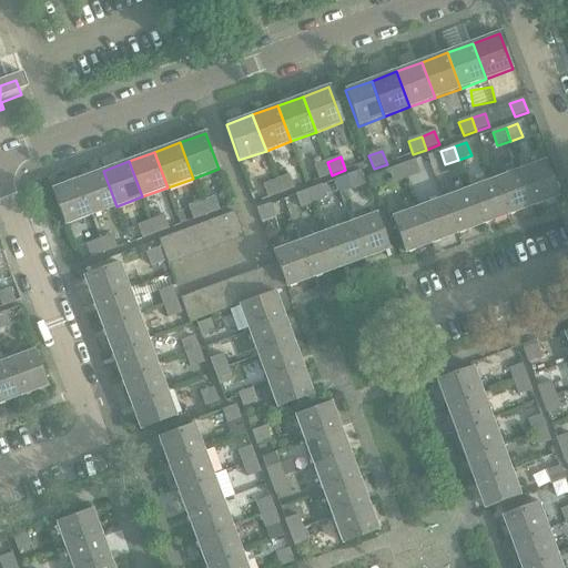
[(419,174),(415,161),(402,165),(407,179),(419,174)]
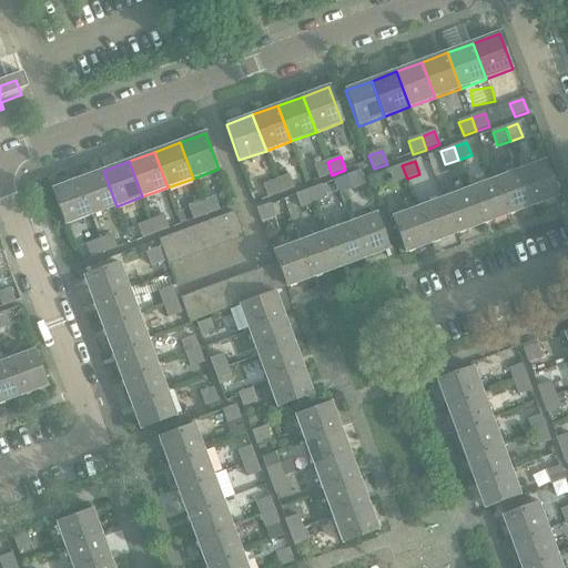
[(519,171),(533,206),(559,196),(546,161),(519,171)]
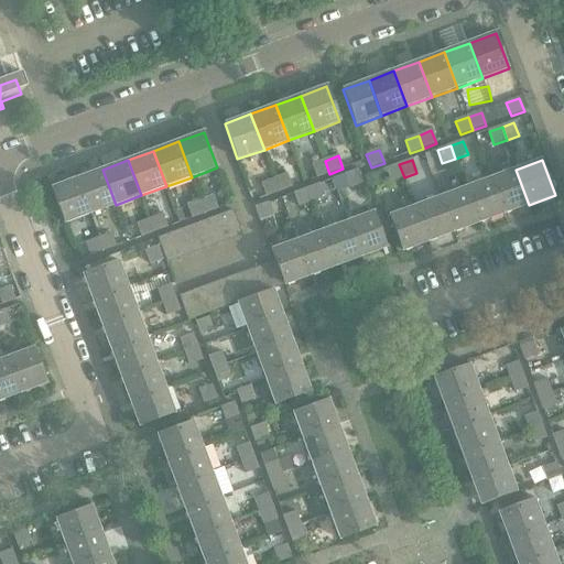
[(325,161),(312,165),(317,179),(329,174),(325,161)]
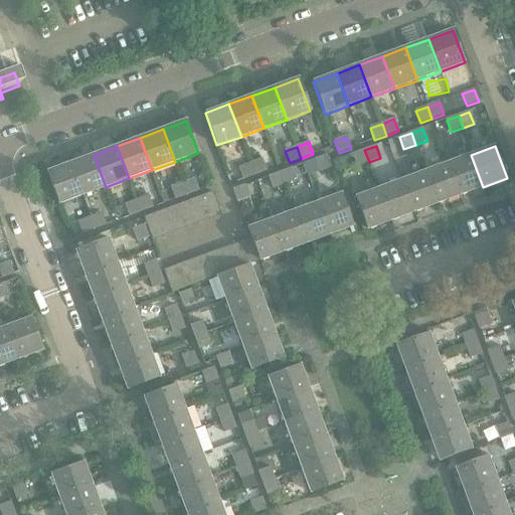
[(364,150),(352,155),(357,167),(369,162),(364,150)]
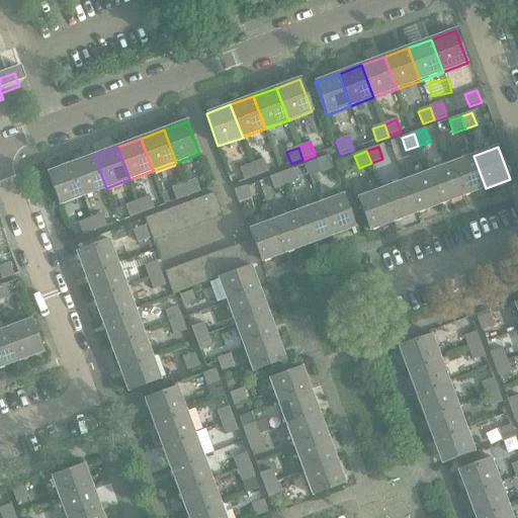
[(83,196),(106,188),(94,156),(71,164),(83,196)]
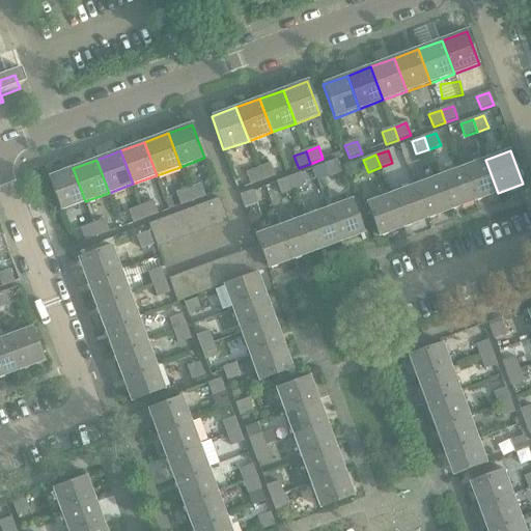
[(474,201),(498,193),(485,160),(462,168),(474,201)]
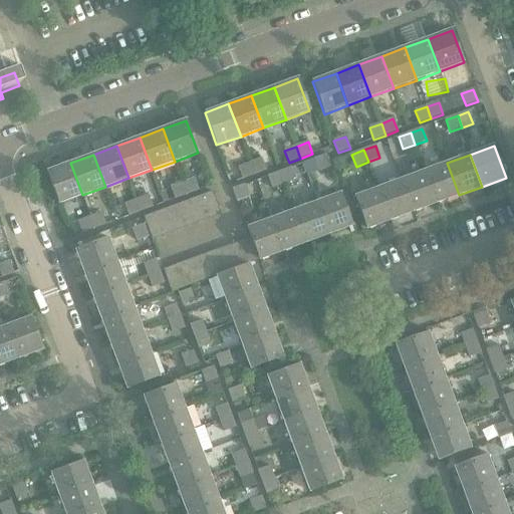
[(330,168),(329,163),(326,156),(314,160),(318,172),(330,168)]
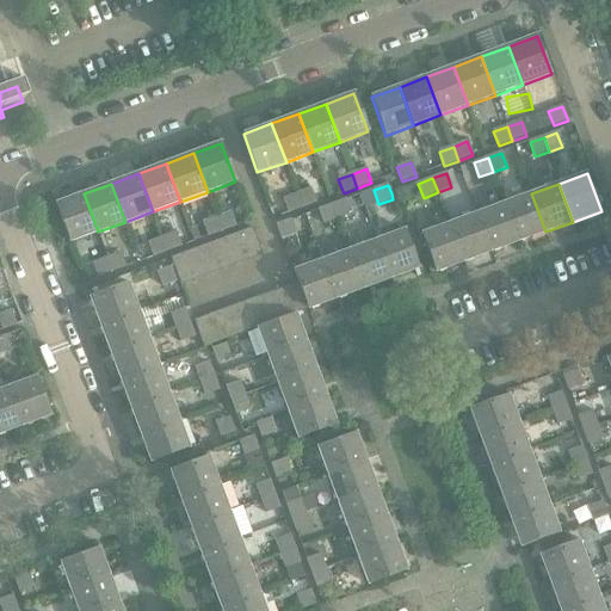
[(302,209),(316,203),(312,189),(297,195),(302,209)]
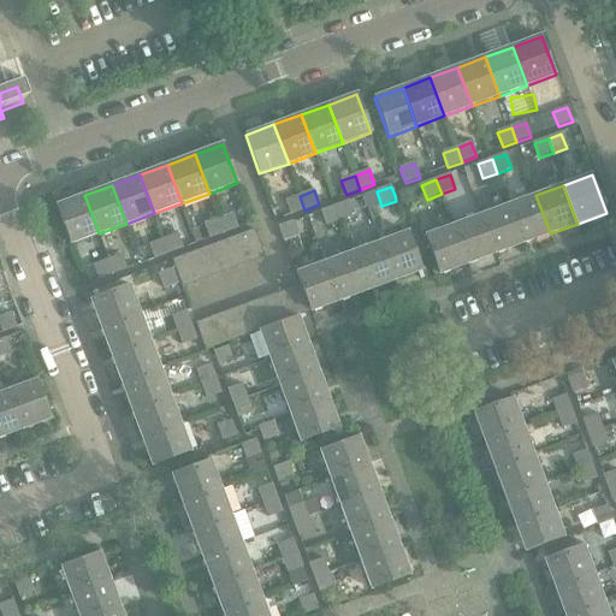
[(71,244),(99,234),(84,195),(57,206),(71,244)]
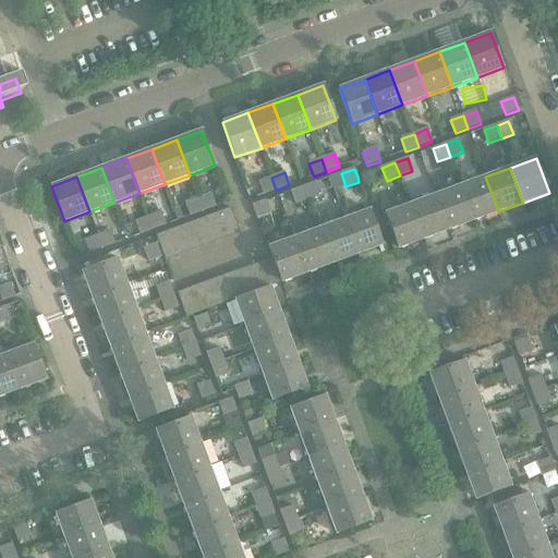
[(473,221),(498,211),(485,177),(460,186),(473,221)]
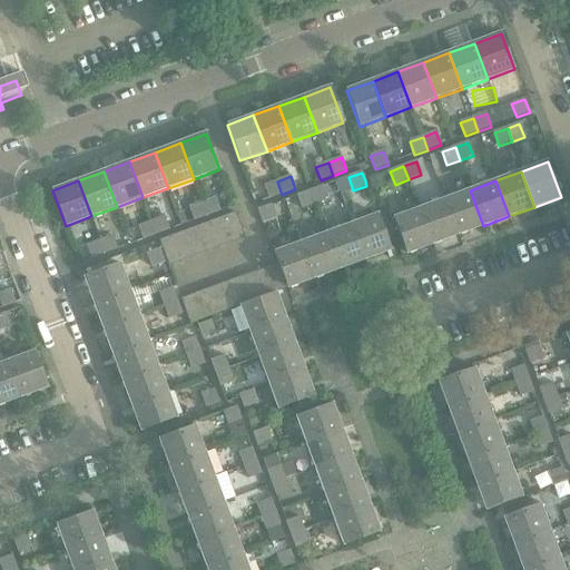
[(268,199),(282,195),(277,182),(264,186),(268,199)]
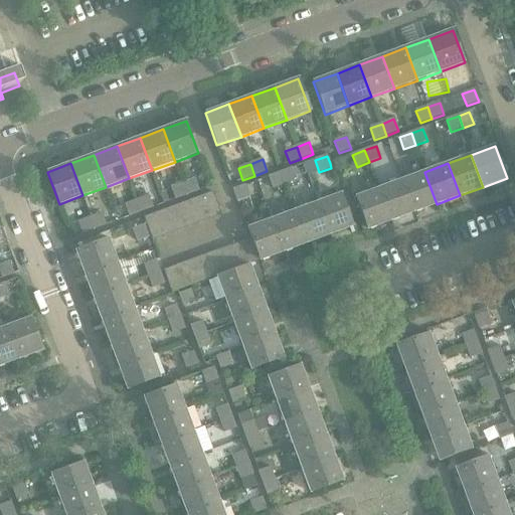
[(285,185),(297,180),(292,168),(281,173),(285,185)]
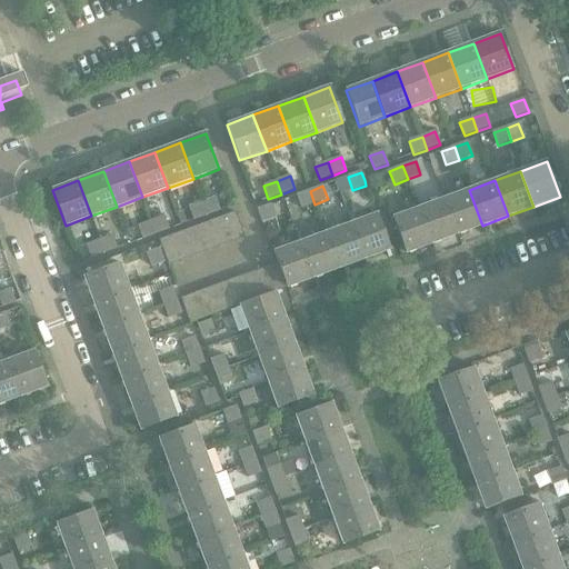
[(457,235),(482,226),(469,190),(443,199),(457,235)]
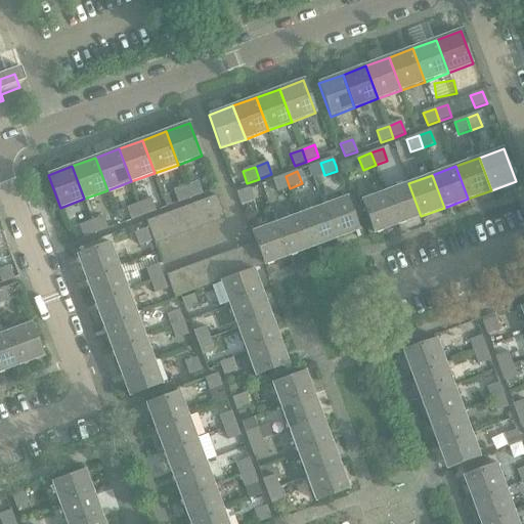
[(277,192),(290,188),(286,176),(273,180),(277,192)]
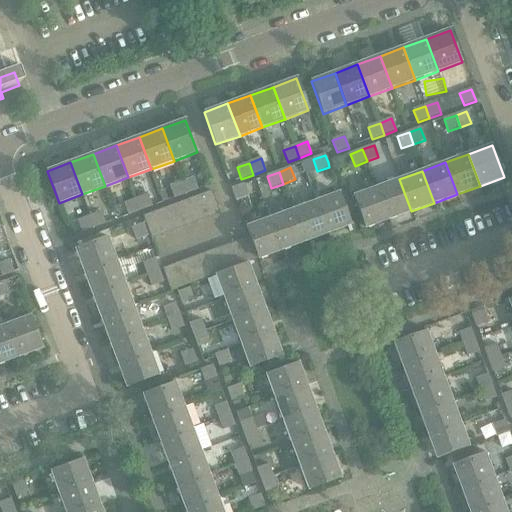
[(193,178),(182,182),(186,194),(198,190),(193,178)]
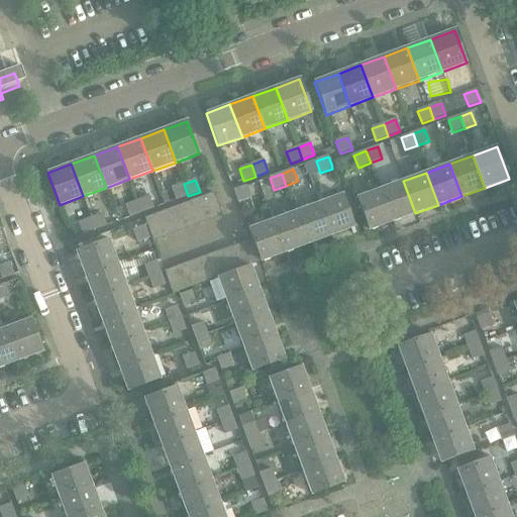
[(392,222),(415,213),(403,181),(381,190),(392,222)]
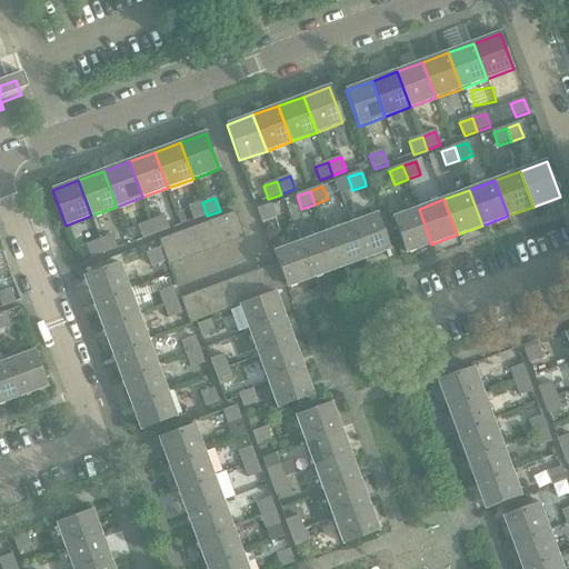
[(189,208),(193,221),(207,216),(202,202),(189,208)]
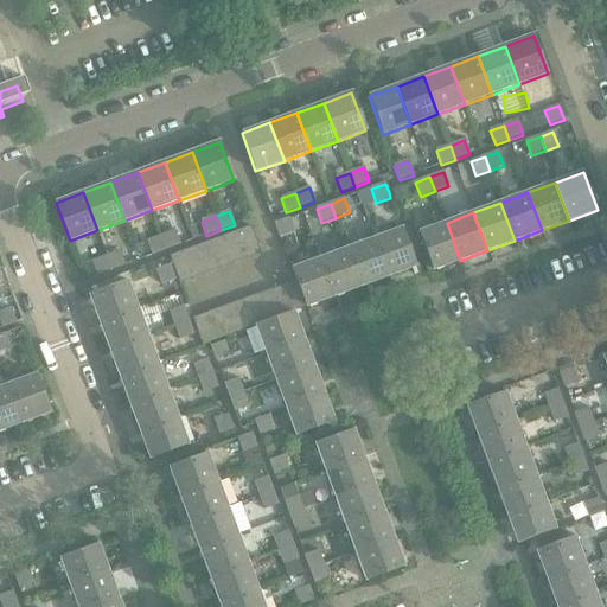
[(288,219),(274,224),(280,238),(294,234),(288,219)]
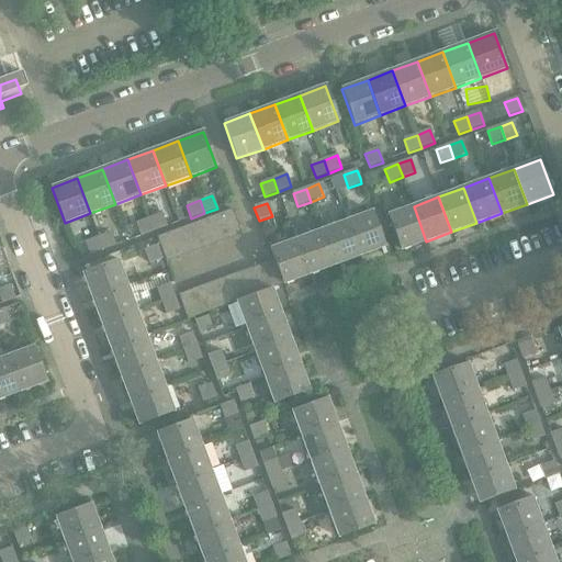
[(426,242),(414,206),(388,216),(401,250),(426,242)]
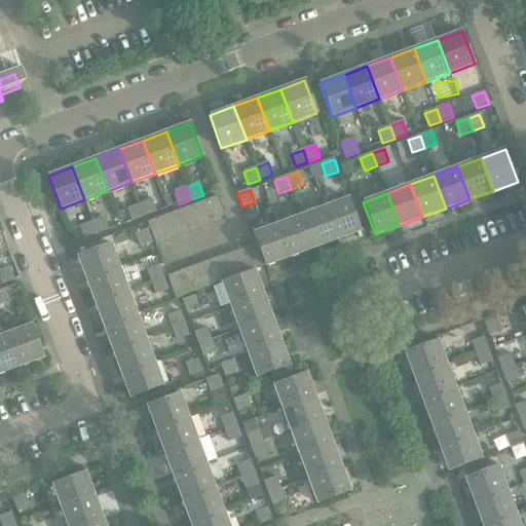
[(217,196),(205,200),(214,223),(226,219),(217,196)]
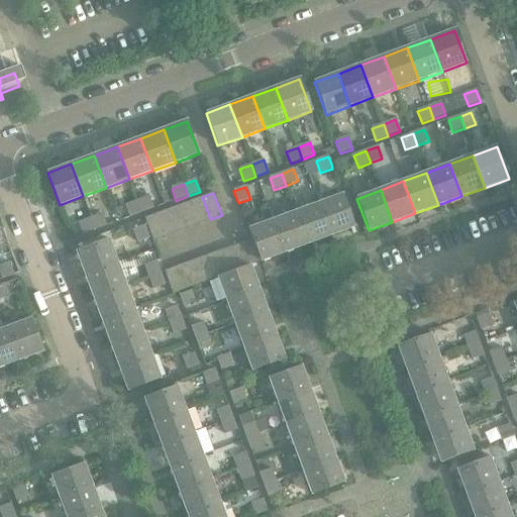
[(330,236),(354,227),(342,195),(318,204),(330,236)]
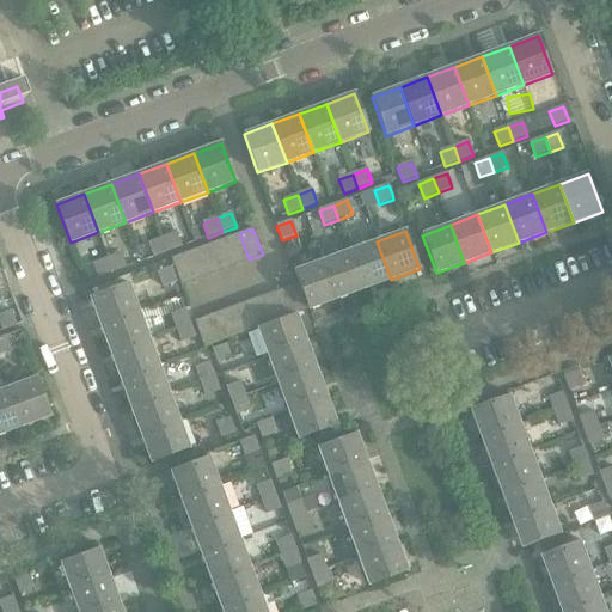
[(177,233),(163,238),(167,252),(182,248),(177,233)]
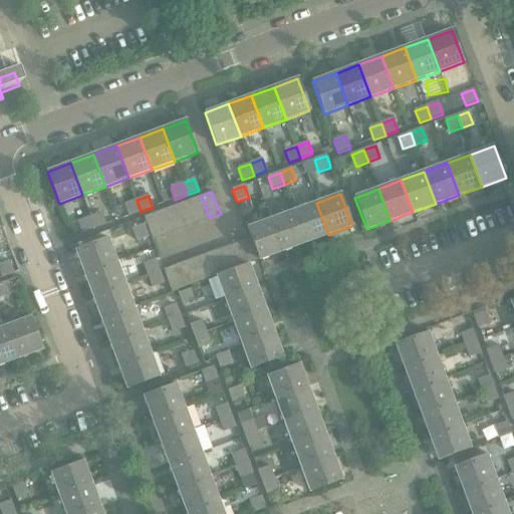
[(201,196),(190,200),(198,222),(209,218),(201,196)]
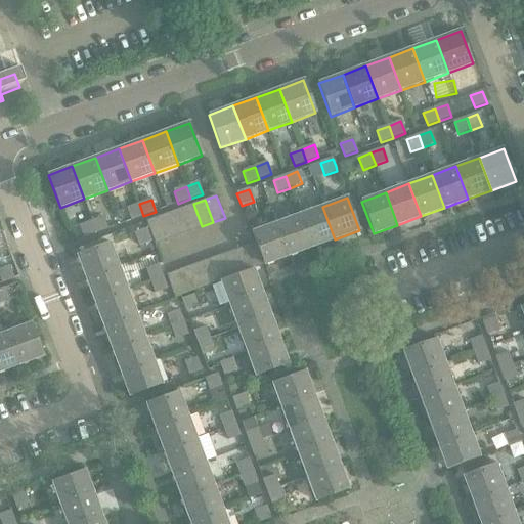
[(143,216),(139,204),(127,209),(131,221),(143,216)]
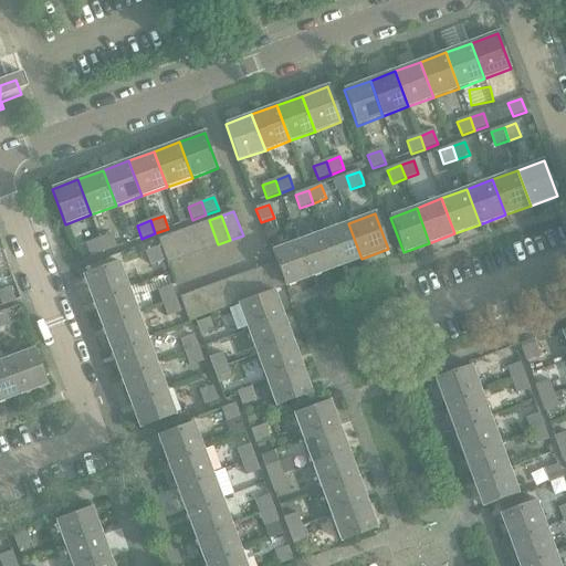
[(209,220),(197,224),(206,250),(218,244),(209,220)]
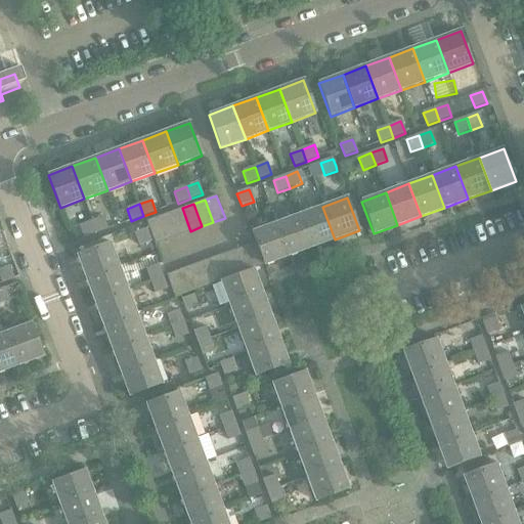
[(311,248),(335,239),(322,207),(300,215),(311,248)]
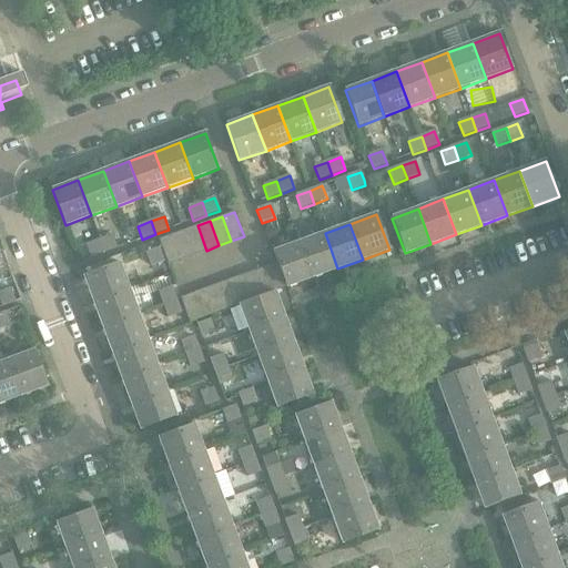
[(198,225),(184,230),(194,255),(206,251),(198,225)]
